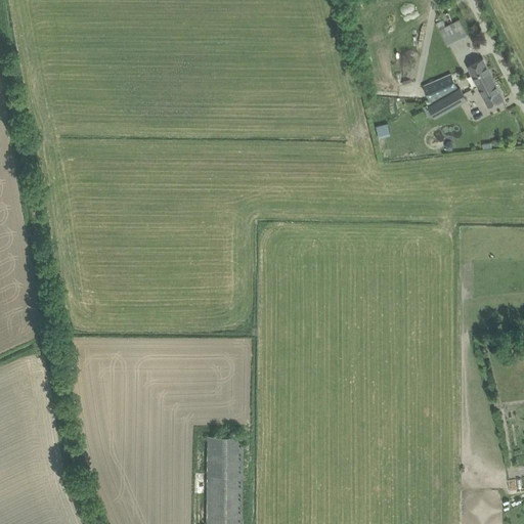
[(467,34),(460,18),(438,29),(446,44),(467,34)]
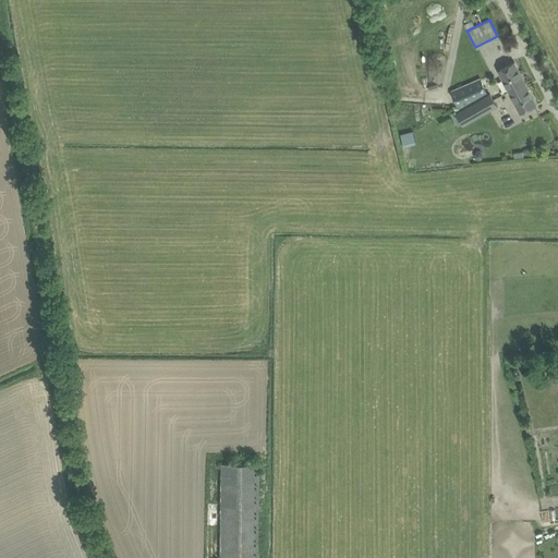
[(498,70),(509,92),(525,83),(514,61),(498,70)]
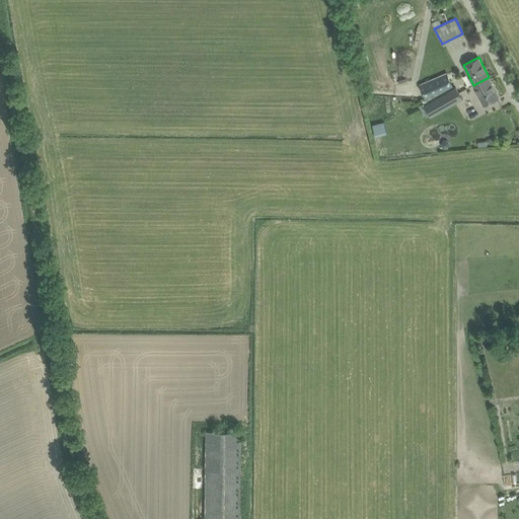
[(419,84),(426,99),(432,99),(453,87),(452,85),(453,85),(446,72),(419,84)]
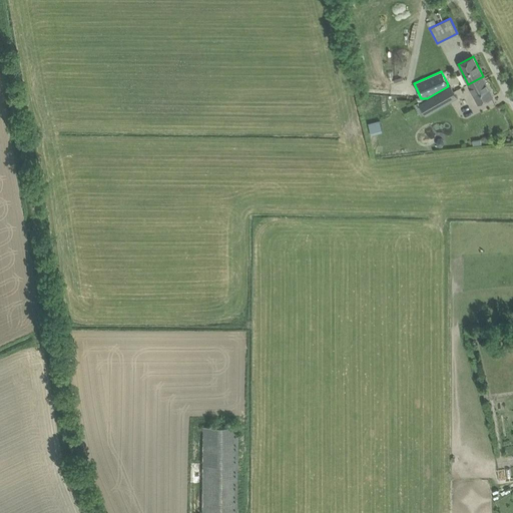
[(483,76),(468,84),(478,104),(493,96),(483,76)]
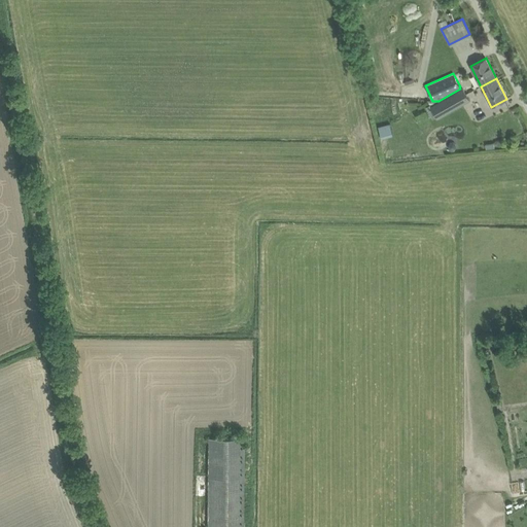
[(438,101),(432,101),(433,104),(430,106),(436,118),(470,100),(462,88),(460,89),(438,101)]
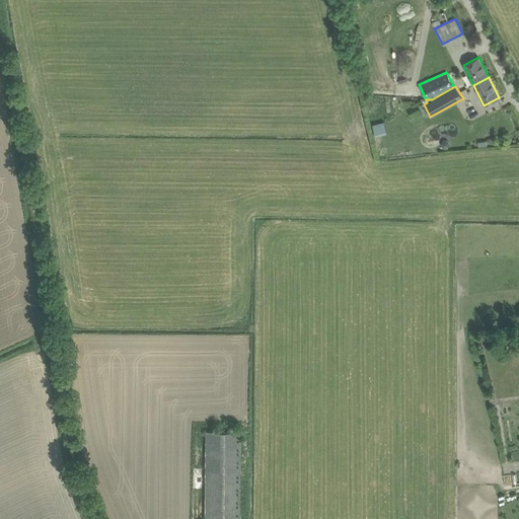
[(398,114),(403,110),(399,99),(393,101),(398,114)]
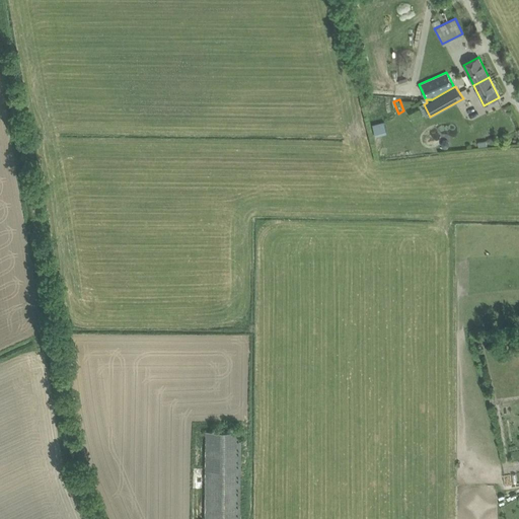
[(372,124),(375,136),(387,133),(384,121),(372,124)]
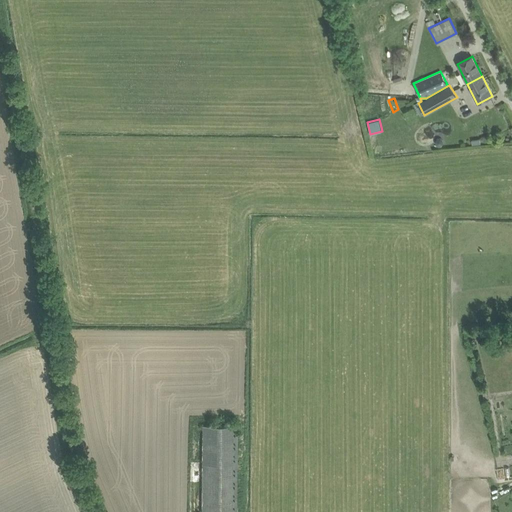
[(236,511),(237,426),(203,426),(201,511),(236,511)]
